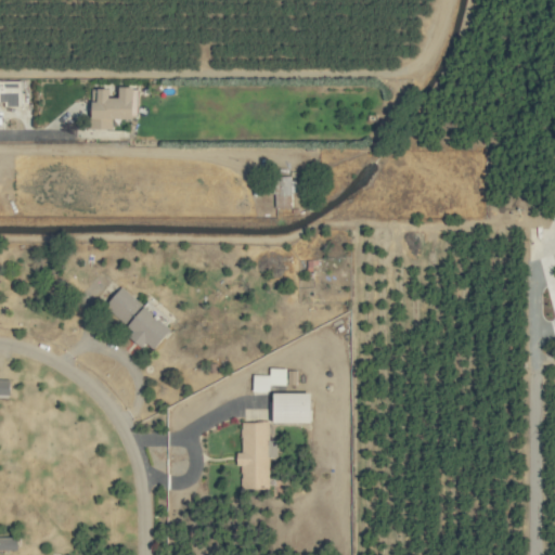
[(0,103),(22,104),(22,80),(0,79),(0,103)]
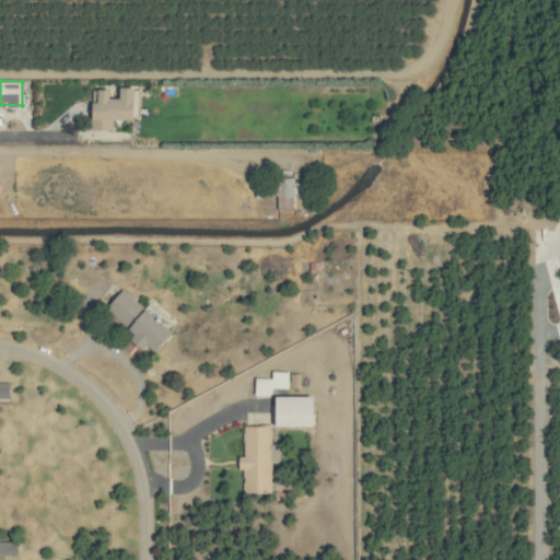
[(92,89),(92,130),(114,130),(114,119),(137,119),(137,88),(120,88),(120,98),(111,98),(111,89),(92,89)]
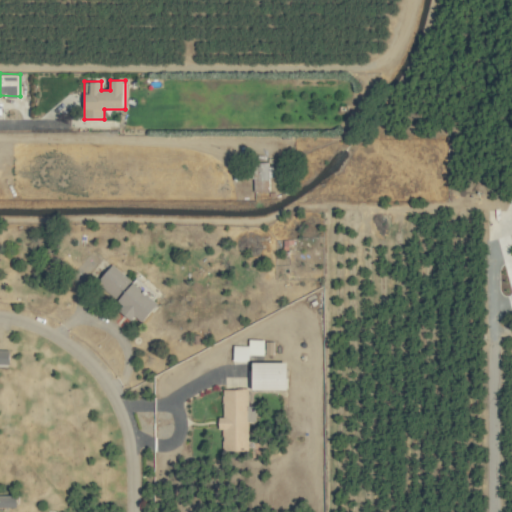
[(254,163),(255,190),(269,190),(269,177),(274,177),(273,163),(254,163)]
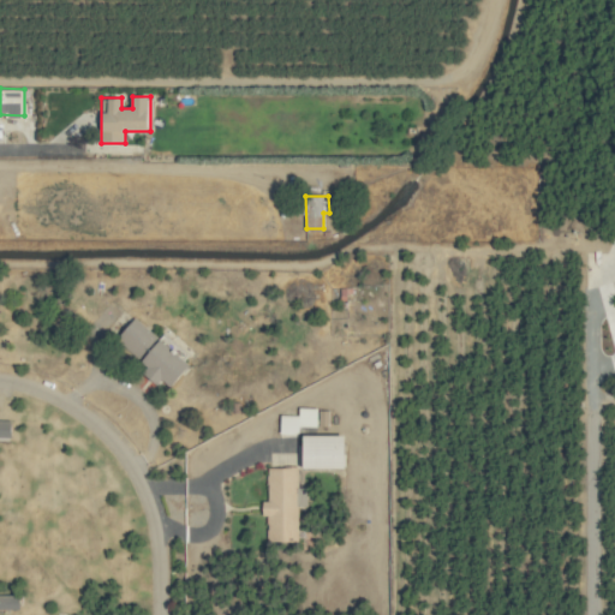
[(172,386),(193,359),(161,333),(159,336),(136,316),(117,339),(149,366),(145,371),(159,382),(163,378),(172,386)]
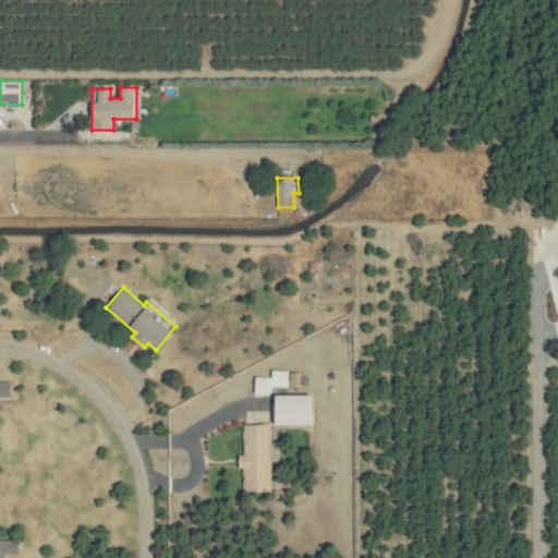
[(0,395),(10,396),(11,380),(0,379),(0,395)]
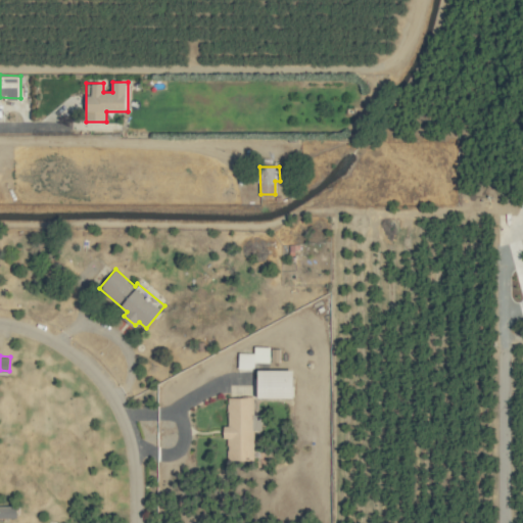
[(258,396),(294,396),(295,368),(258,368),(258,396)]
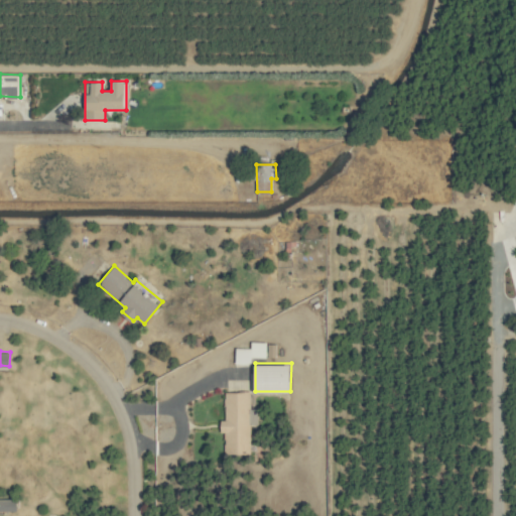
[(250,454),(251,423),(258,424),(258,407),(251,407),(251,391),(225,390),(225,418),(223,418),(223,454),(250,454)]
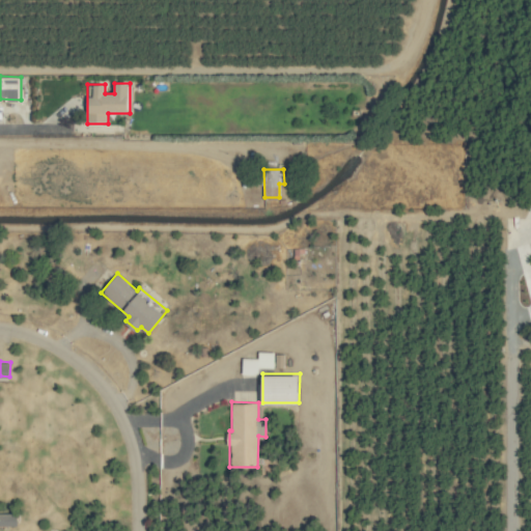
[(17,512),(0,512),(0,525),(17,525),(17,512)]
